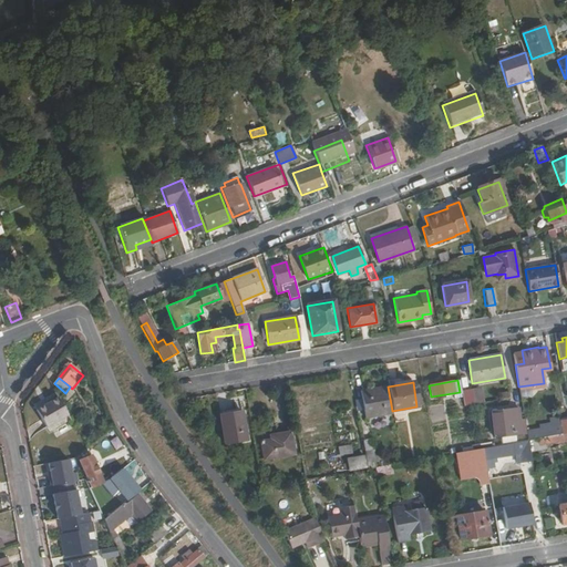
[(392,411),(388,387),(360,391),(366,415),(392,411)]
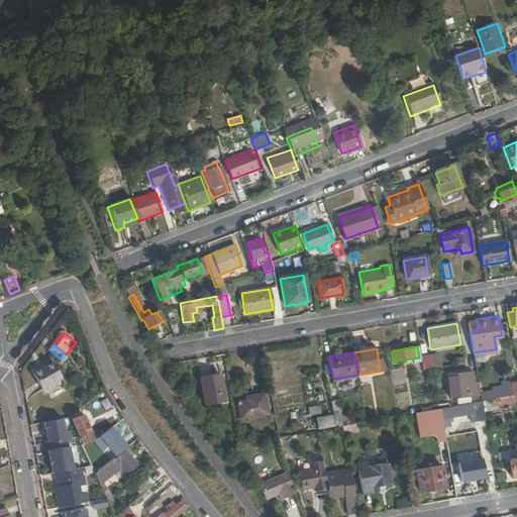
[(431,369),(429,352),(420,353),(423,370),(431,369)]
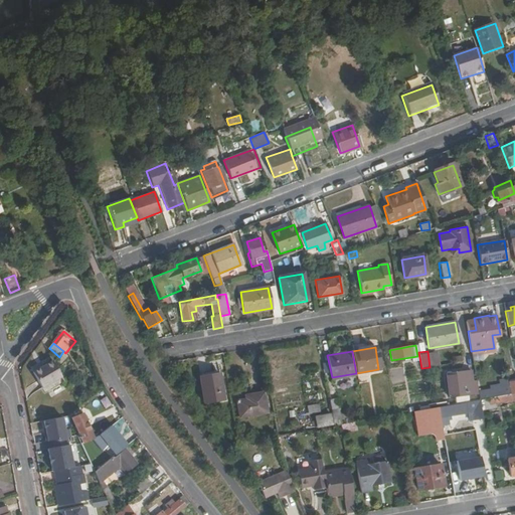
[(64,377),(54,361),(35,373),(45,389),(64,377)]
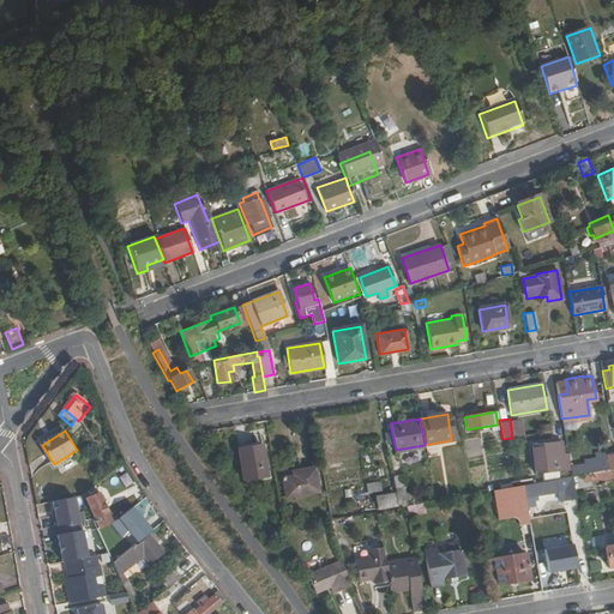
[(569,469),(565,452),(561,452),(559,441),(531,446),(536,474),(569,469)]
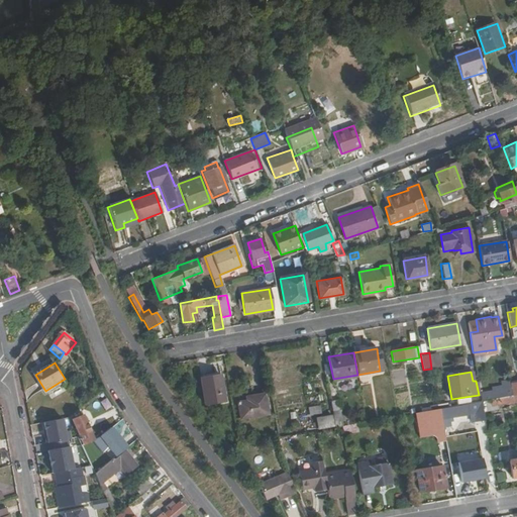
[(223,401),(219,377),(198,380),(203,405),(223,401)]
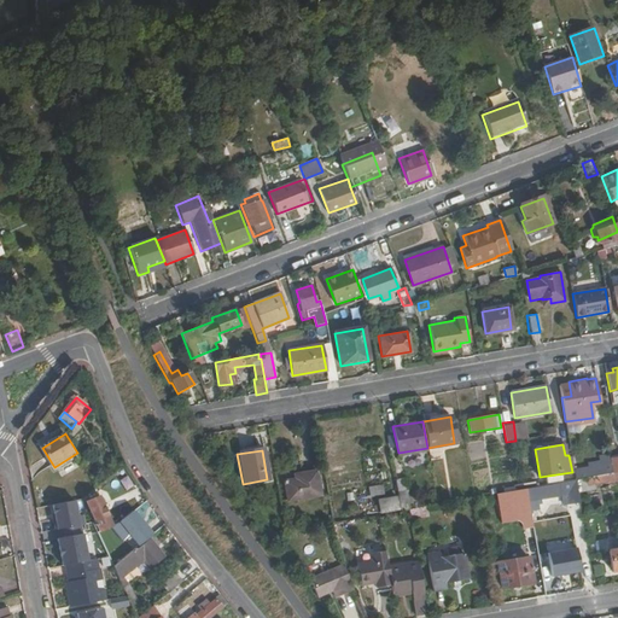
[(612,473),(610,461),(602,462),(605,474),(612,473)]
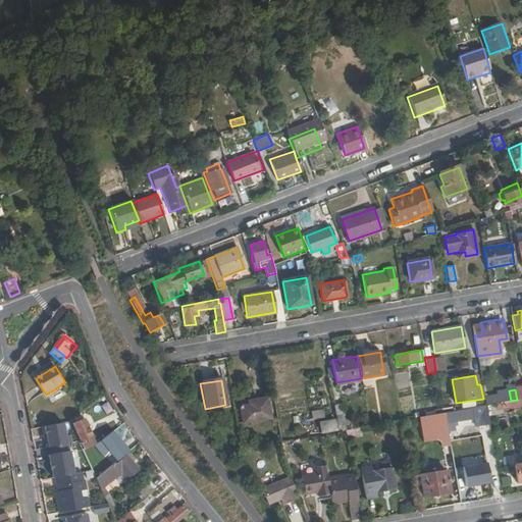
[(502,403),(500,395),(484,398),(486,406),(502,403)]
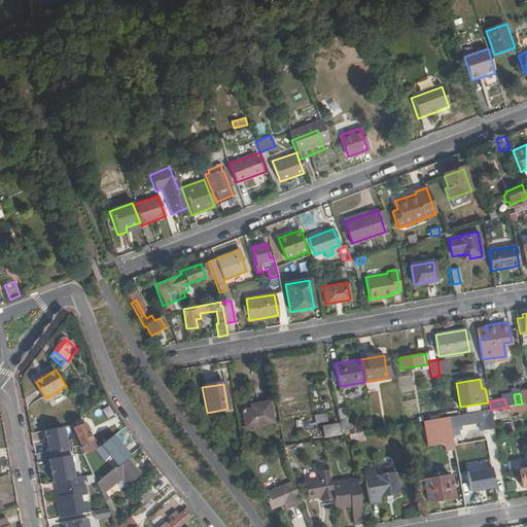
[(273,422),(269,401),(255,403),(255,410),(242,412),(242,417),(244,417),(245,426),(273,422)]
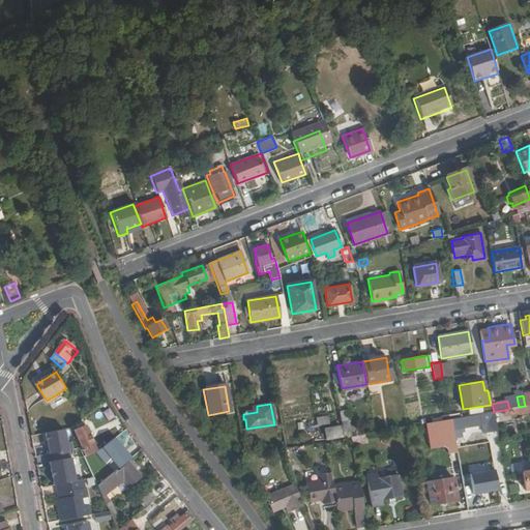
[(509,417),(529,413),(529,405),(525,406),(519,407),(509,409),(494,412),(495,422),(509,419),(509,417)]
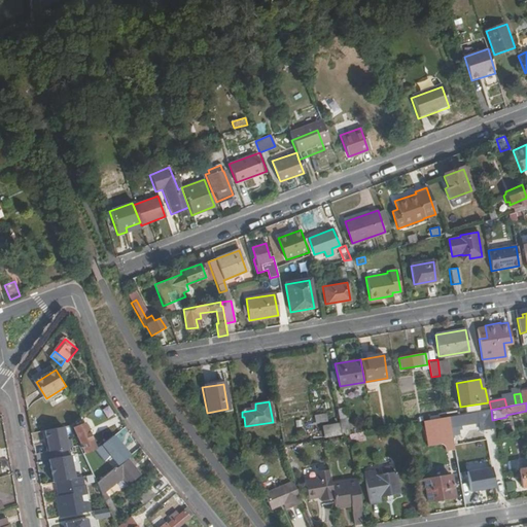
[(346,419),(344,409),(336,411),(340,436),(348,435),(345,420),(346,419)]
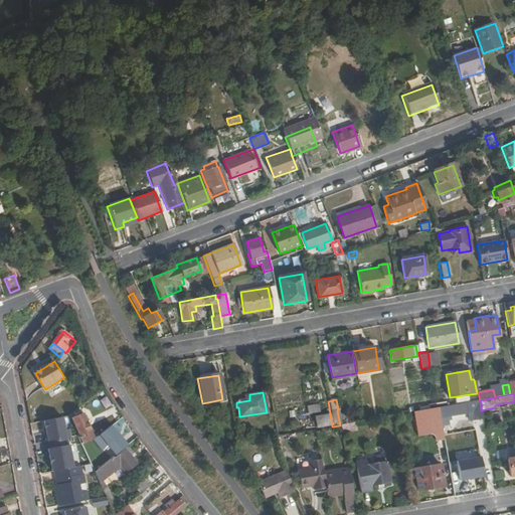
[(481,410),(480,400),(473,401),(476,419),(483,418),(481,410)]
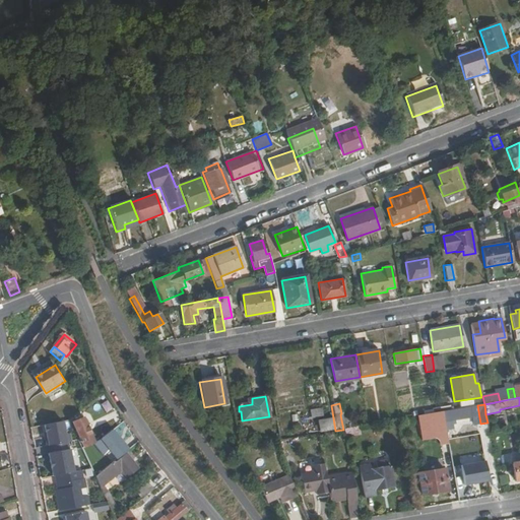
[(310,409),(311,417),(323,416),(322,407),(310,409)]
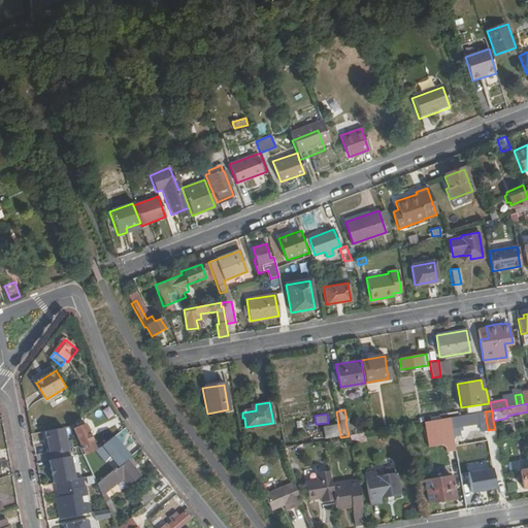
[(480,424),(477,414),(450,419),(453,434),(463,432),(462,427),(480,424)]
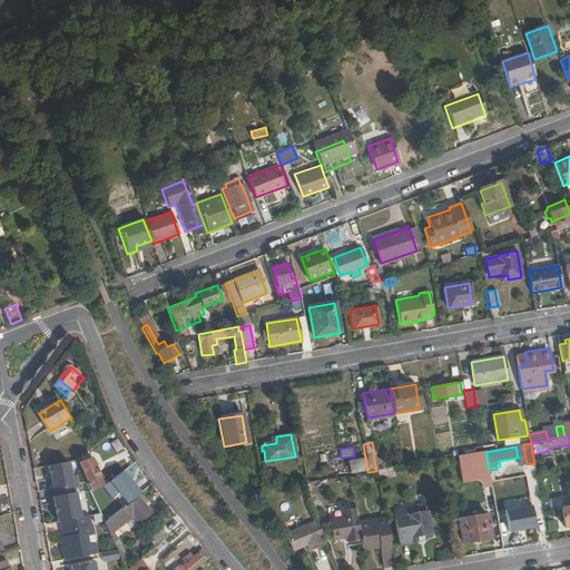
[(485,452),(485,451),(458,457),(459,465),(482,462),(483,465),(478,467),(481,490),(492,489),(489,469),(485,452)]
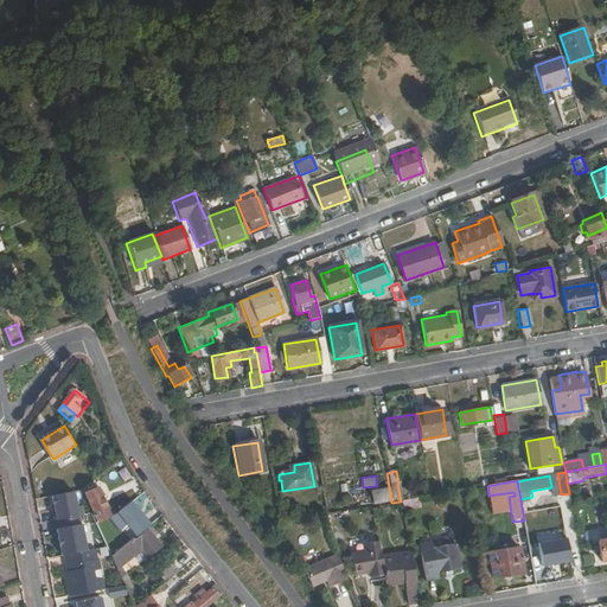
[(88,493),(104,532),(115,528),(100,489),(88,493)]
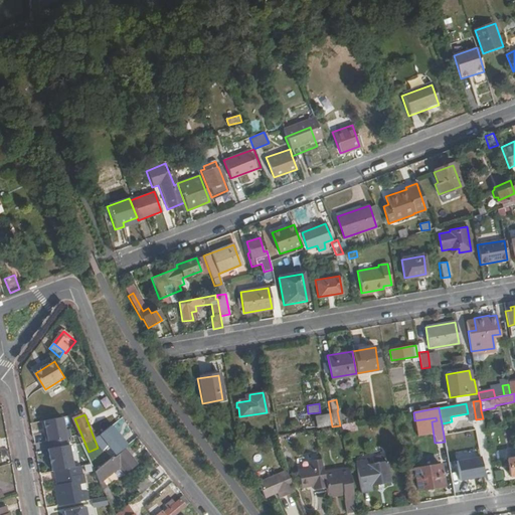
[(43,420),(48,443),(69,438),(64,415),(43,420)]
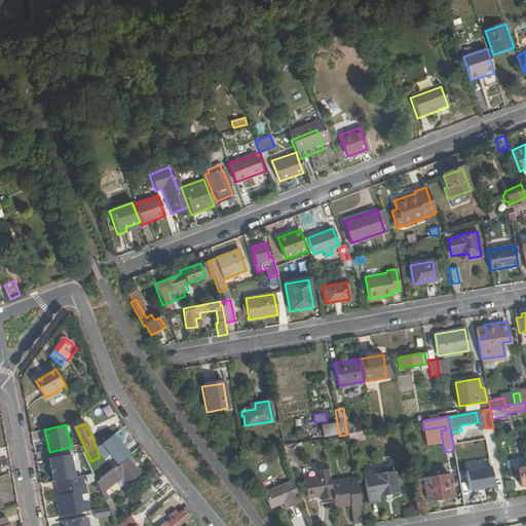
[(364,430),(349,435),(351,443),(366,439),(364,430)]
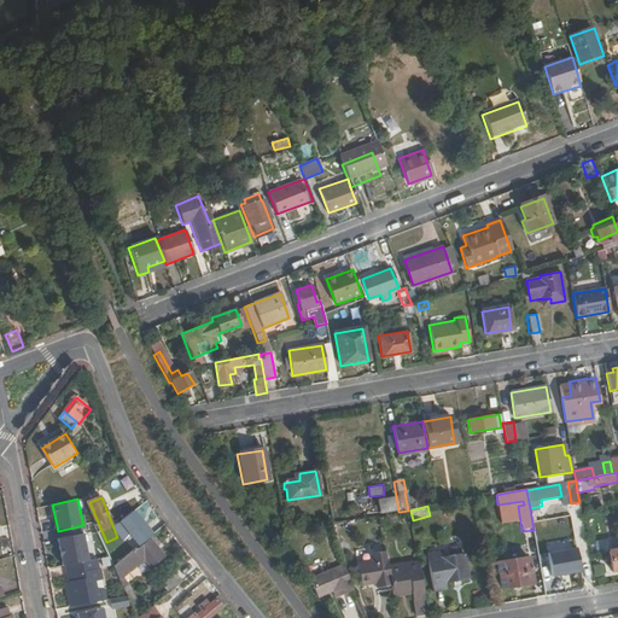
[(132,530),(138,541),(155,532),(149,522),(132,530)]
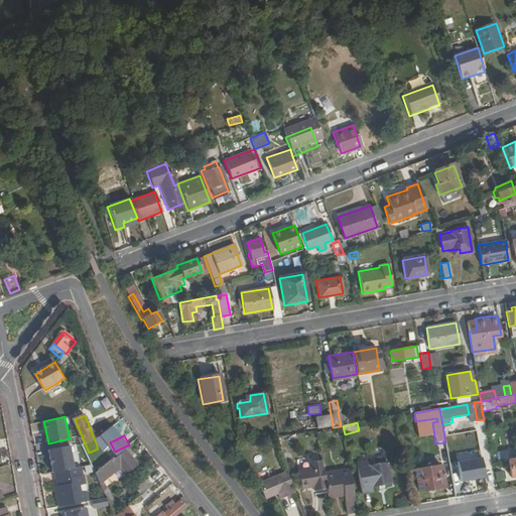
[(127,450),(97,476),(99,480),(104,491),(107,489),(106,484),(123,469),(127,474),(137,466),(130,458),(132,457),(127,450)]
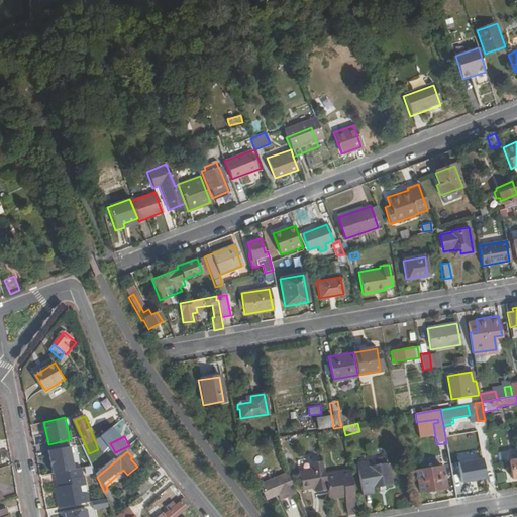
[(516,477),(516,459),(508,461),(511,479),(516,477)]
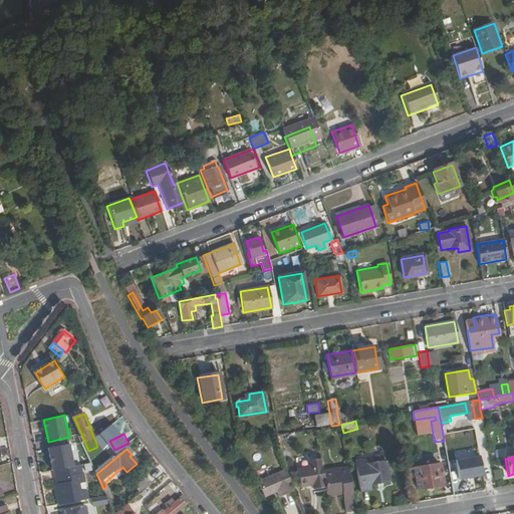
[(322,473),(320,458),(309,460),(310,467),(298,469),(300,486),(313,484),(313,488),(325,487),(322,473)]
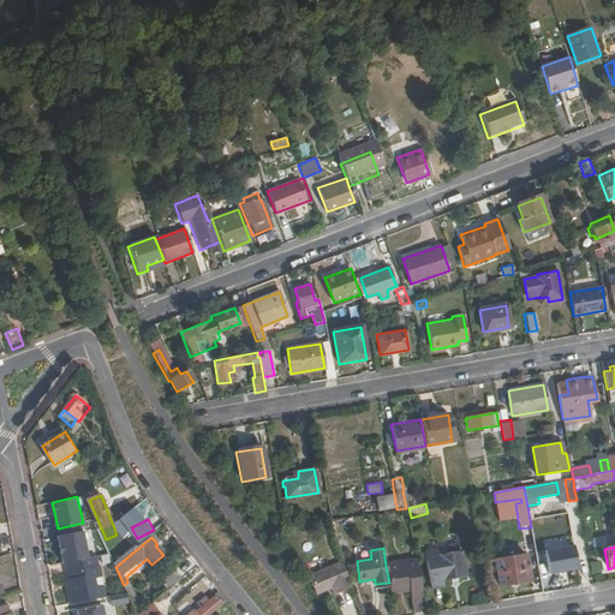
[(464,575),(460,553),(437,557),(436,551),(424,554),(430,586),(441,585),(441,579),(464,575)]
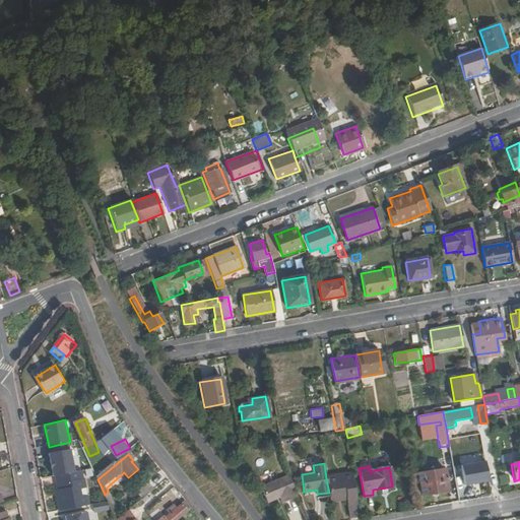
[(447,491),(443,468),(416,472),(418,485),(412,486),(414,496),(447,491)]
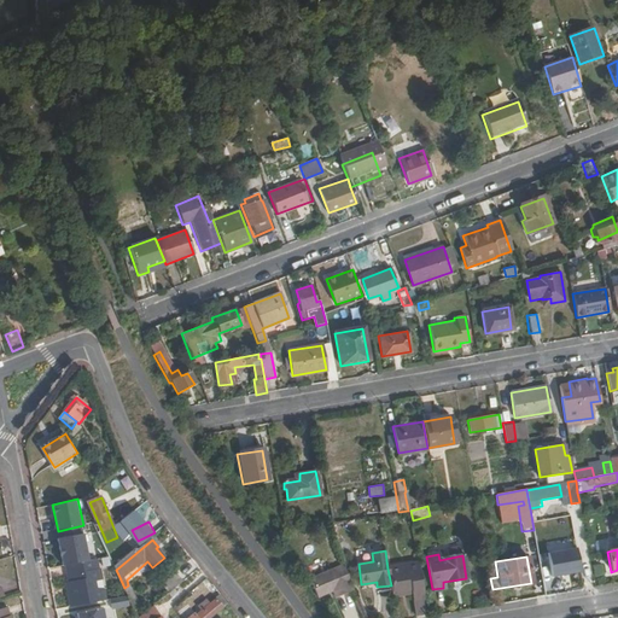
[(426,613),(418,564),(388,569),(391,586),(392,594),(410,592),(414,614),(426,613)]
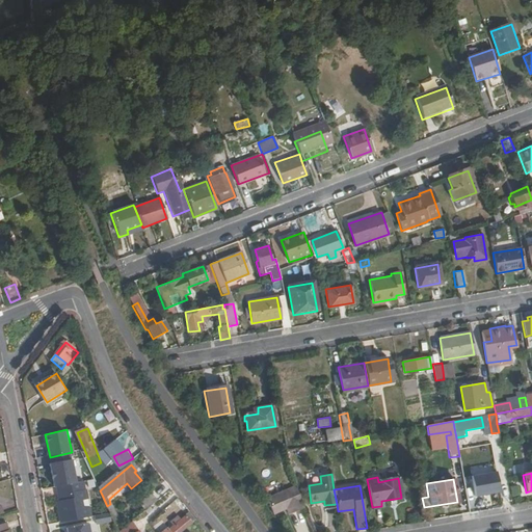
[(477,512),(472,486),(464,487),(469,513),(477,512)]
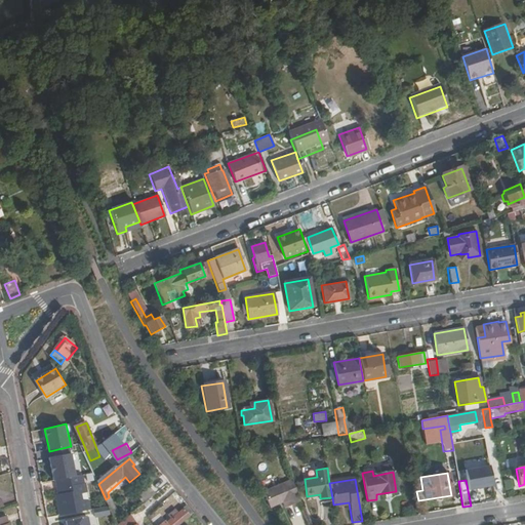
[(98,484),(97,481),(55,491),(57,498),(89,491),(101,488),(98,484)]
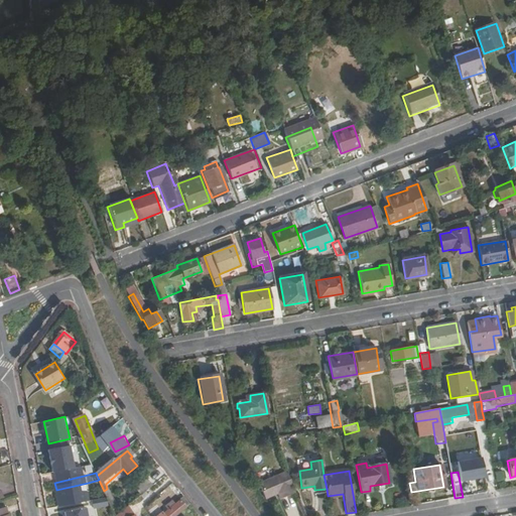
[(295,494),(286,473),(259,485),(266,500),(278,495),(280,500),(295,494)]
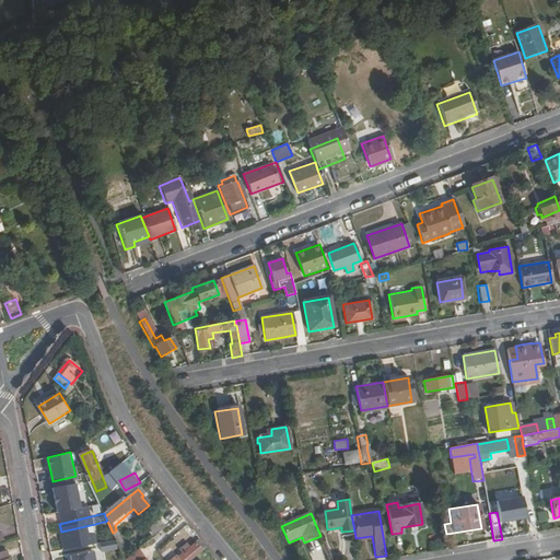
[(154,537),(167,527),(161,520),(148,529),(154,537)]
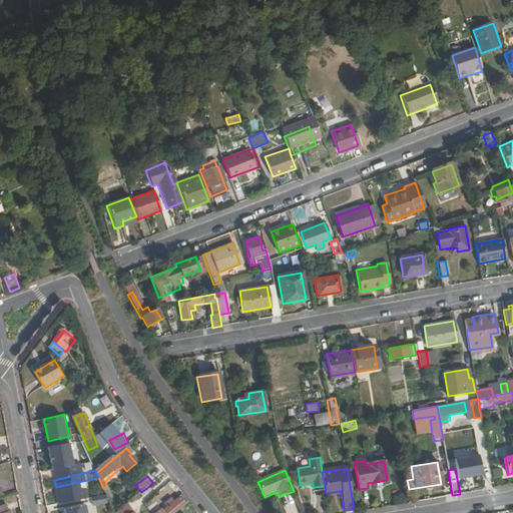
[(98,477),(87,480),(92,512),(114,512),(115,512),(103,488),(98,477)]
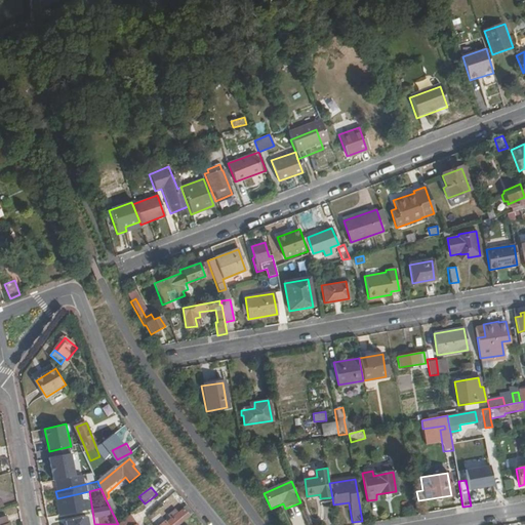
[(0,502),(0,511),(9,509),(7,501),(0,502)]
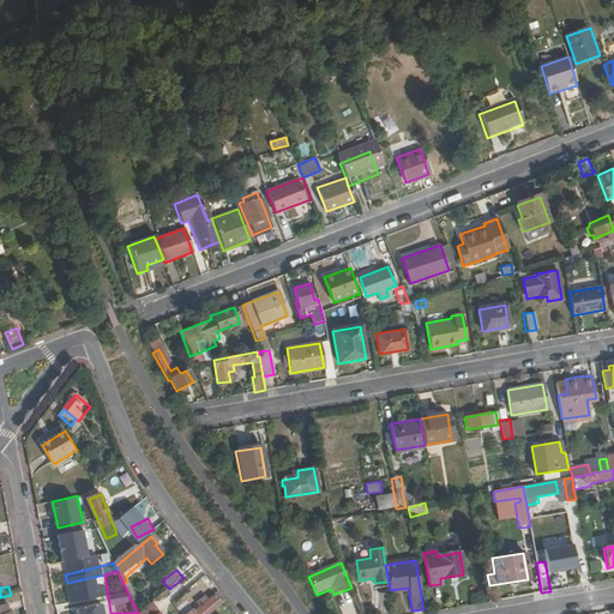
[(210,613),(222,605),(216,597),(210,601),(206,597),(198,605),(200,608),(194,613),(193,612),(190,613),(210,613)]
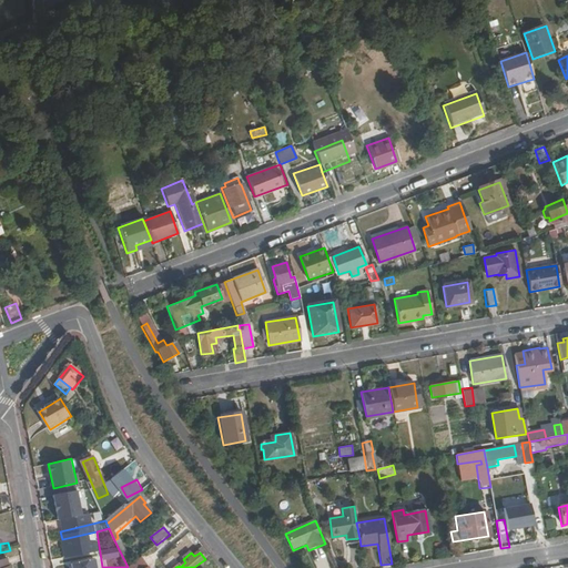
[(128,567),(127,567),(146,567),(148,567),(141,557),(128,567)]
